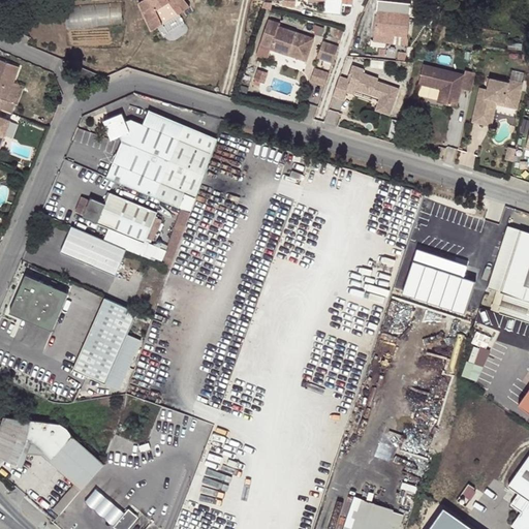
[(186,0),(142,0),(141,1),(153,30),(164,23),(156,4),(161,0),(169,0),(180,13),(191,5),(186,0)]
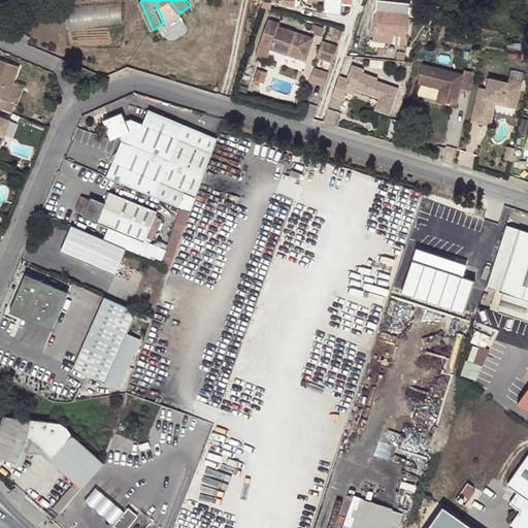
[(386,0),(376,0),(374,21),(407,25),(408,19),(417,19),(419,3),(386,0)]
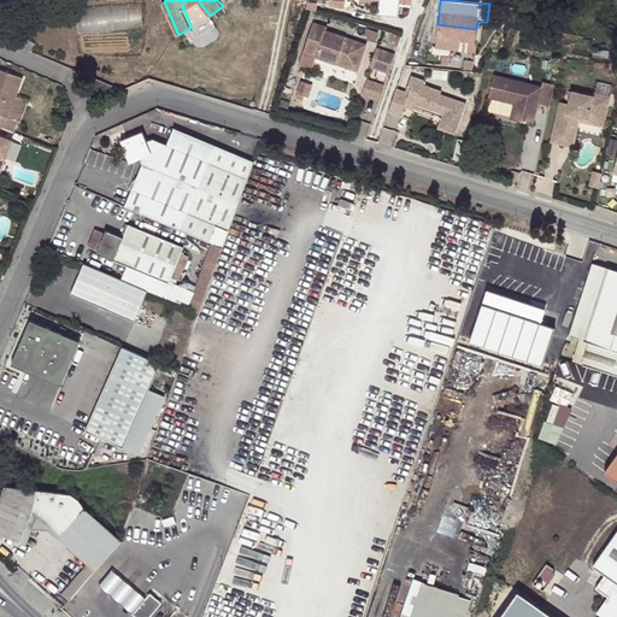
[(144,3),(78,6),(80,31),(145,27),(144,3)]
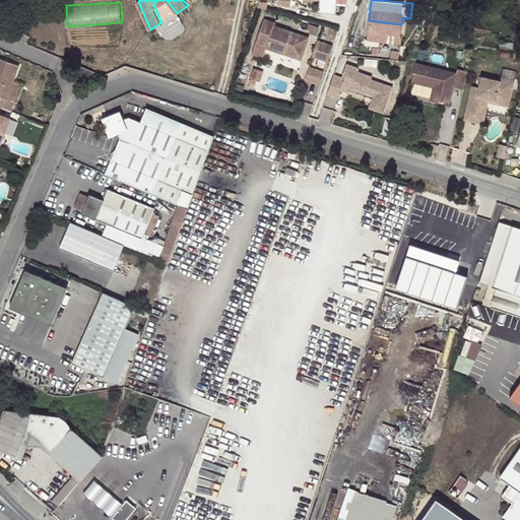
[(264,47),(281,53),(282,50),(291,53),(293,50),(302,53),(308,38),(273,24),(274,22),(262,17),(254,42),(265,46),(264,47)]
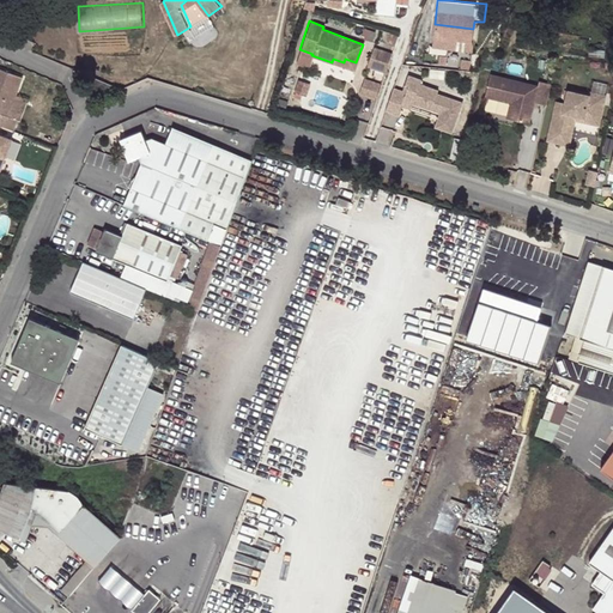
[(435,24),(434,36),(435,36),(472,41),(473,29),(435,24)]
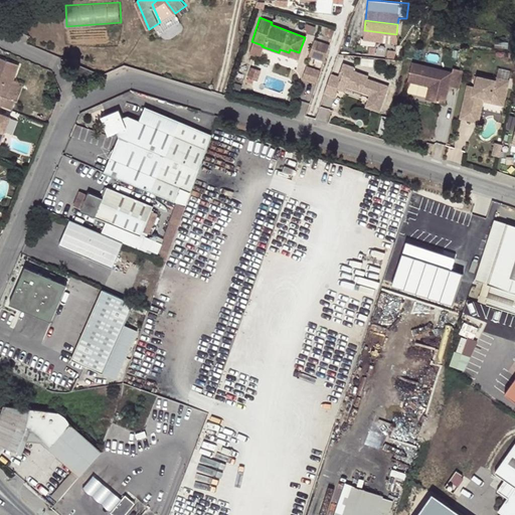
[(333,30),(321,26),(318,36),(330,40),(333,30)]
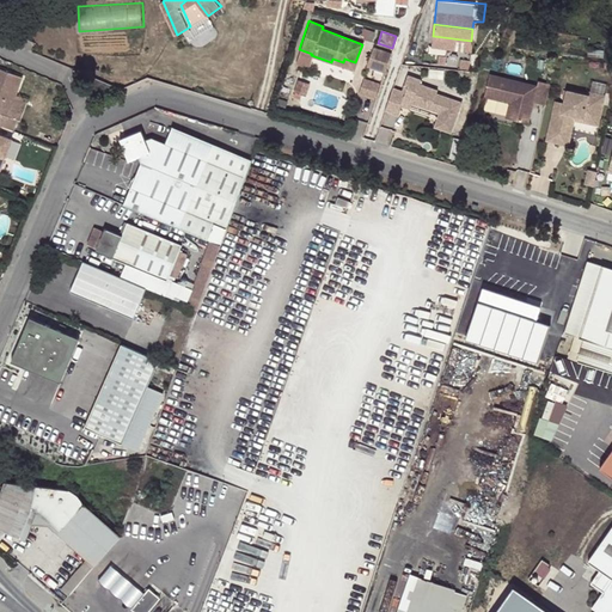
[(372,48),(365,66),(383,73),(390,54),(372,48)]
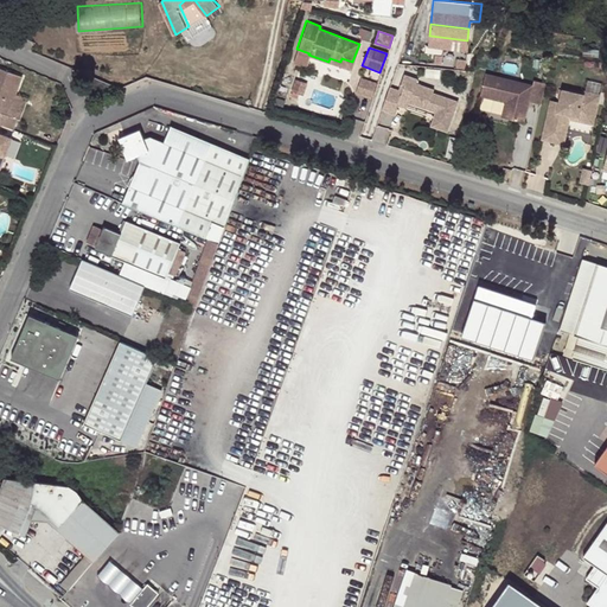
[(330,58),(328,62),(349,70),(352,62),(342,58),(340,62),(330,58)]
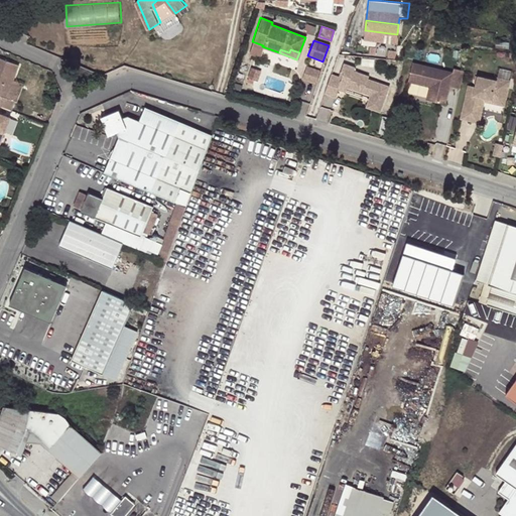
[(328,84),(338,87),(341,80),(342,75),(344,72),(351,75),(350,78),(366,83),(367,80),(374,83),(373,86),(371,91),(375,92),(372,99),(382,103),(392,78),(371,70),(372,67),(357,61),(358,57),(347,53),(344,60),(347,61),(345,68),(335,65),(328,84)]
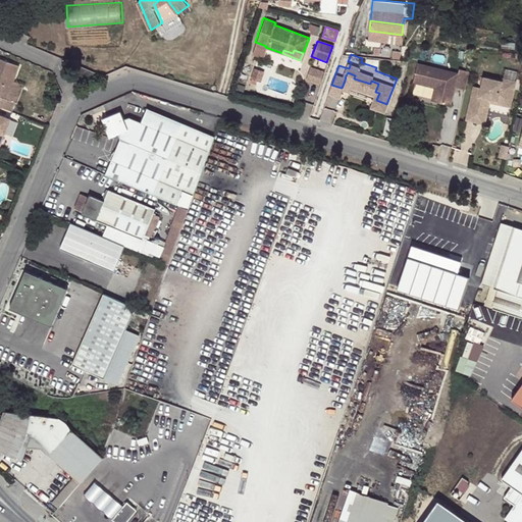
[(0,105),(1,106),(11,110),(15,101),(7,98),(13,81),(20,65),(0,57),(0,105)]
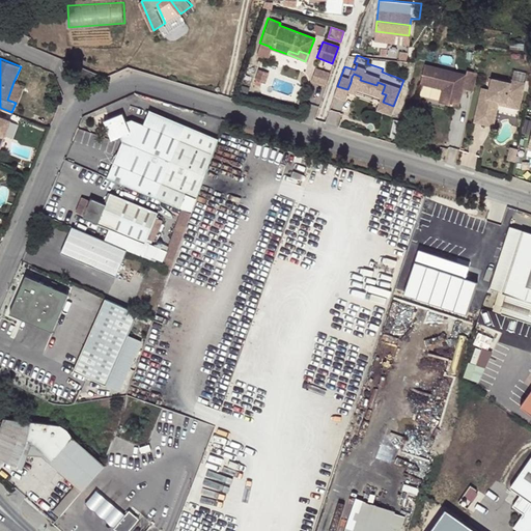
[(398,71),(407,73),(409,60),(400,58),(398,71)]
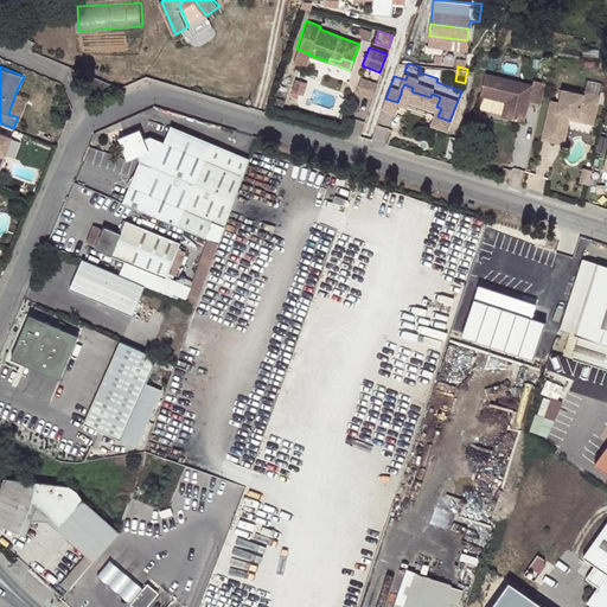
[(530,100),(542,103),(547,82),(535,80),(534,83),(487,71),(481,95),(508,101),(503,116),(525,121),(530,100)]
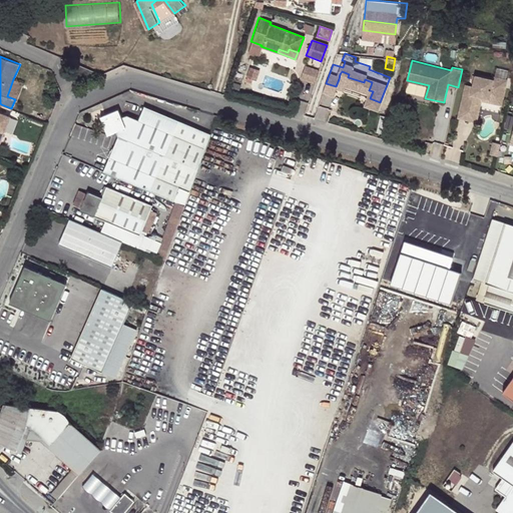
[(303,78),(318,83),(323,69),(308,64),(303,78)]
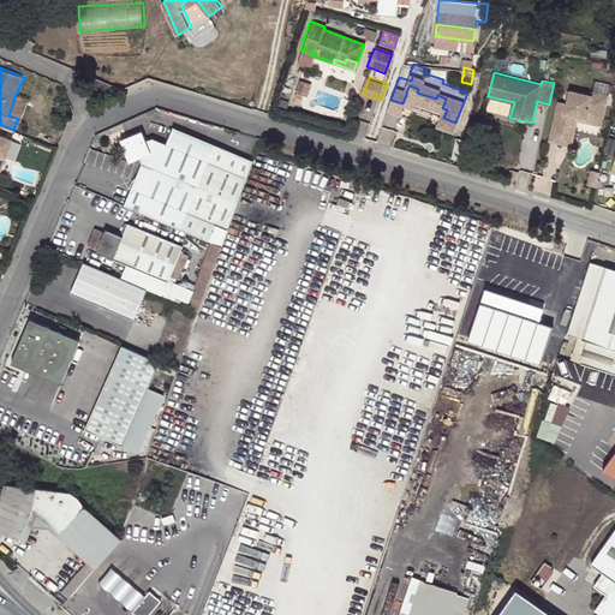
[(85,83),(89,95),(96,93),(91,81),(85,83)]
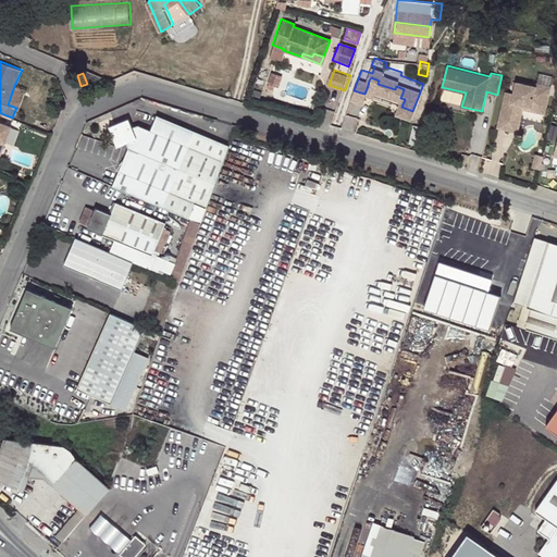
[(270,73),(267,85),(276,88),(281,76),(270,73)]
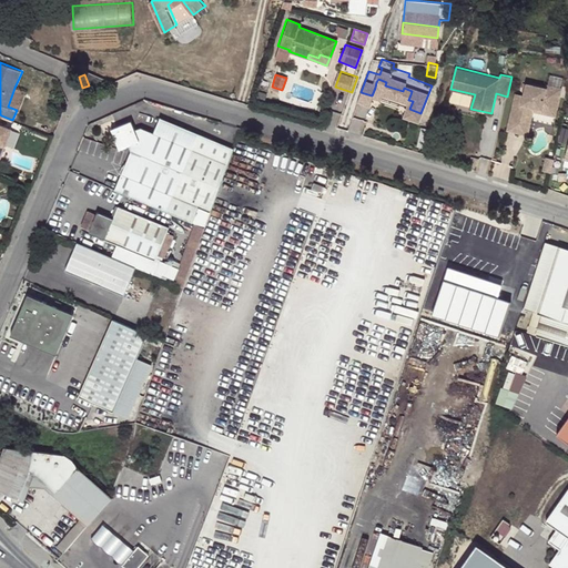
[(375,88),(384,90),(385,85),(386,82),(378,79),(376,82),(375,88)]
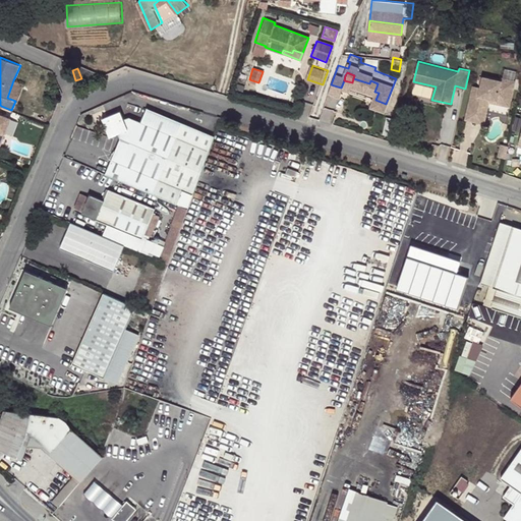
[(473,84),(468,107),(476,109),(477,106),(484,108),(486,96),(511,101),(516,79),(502,76),(502,79),(483,75),(481,85),(473,84)]
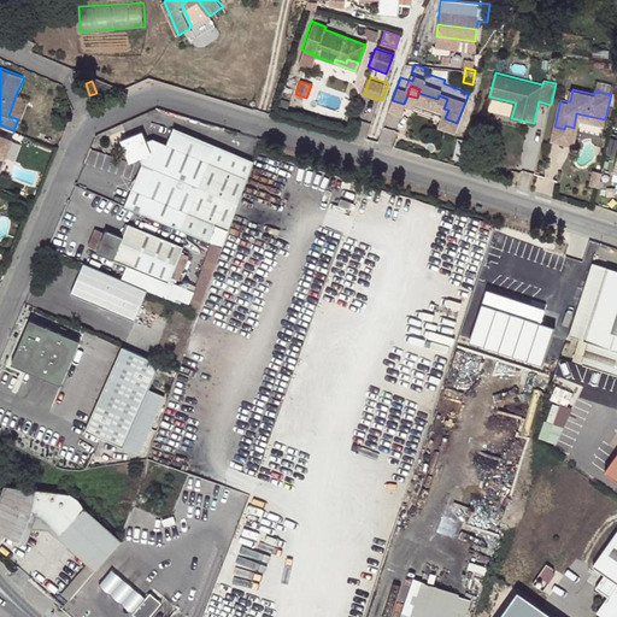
[(9,116),(18,119),(21,121),(28,101),(16,95),(9,116)]
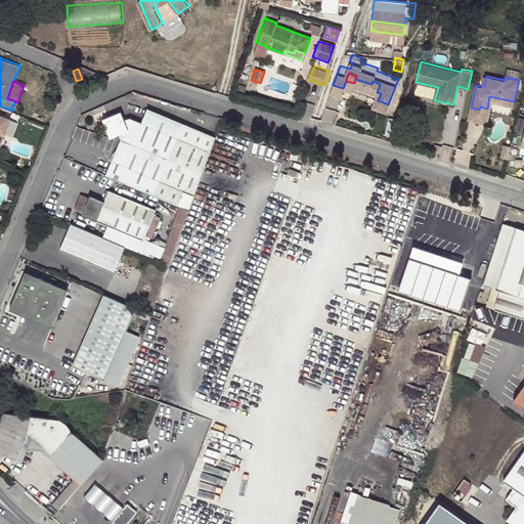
[(471,107),(469,119),(487,123),(492,101),(513,105),(514,101),(489,96),(487,108),(480,106),(479,110),(471,107)]
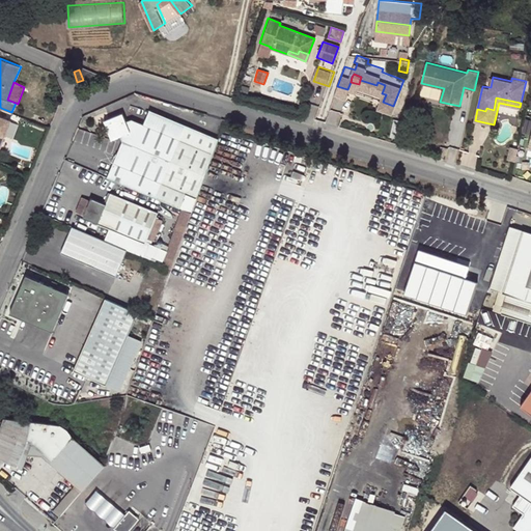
[(0,110),(1,108),(0,107),(0,148),(11,120),(0,115),(0,110)]
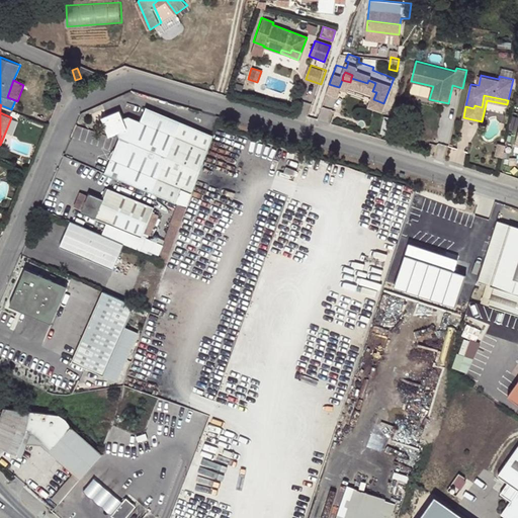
[(105,174),(153,194),(170,202),(176,188),(193,196),(213,139),(183,125),(147,110),(141,122),(131,118),(125,120),(121,111),(103,118),(111,136),(118,133),(121,138),(105,174)]
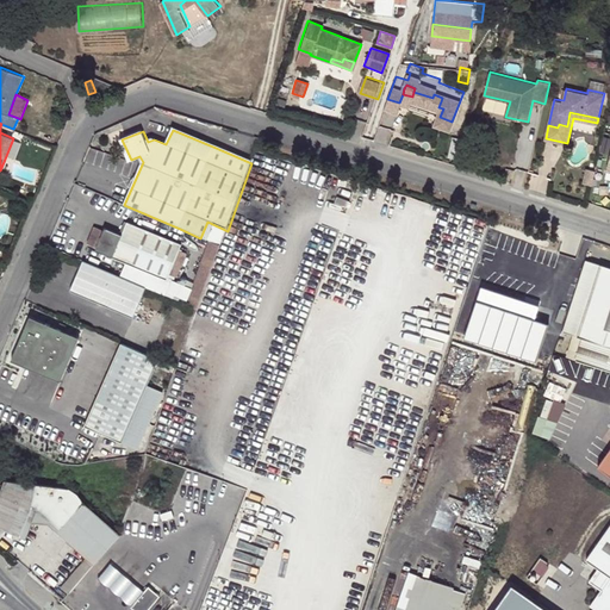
[(586,167),(583,182),(592,185),(596,169),(586,167)]
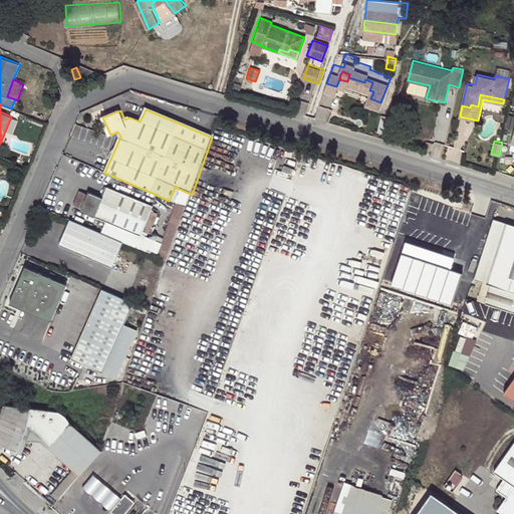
[(82,207),(81,209),(142,235),(144,230),(150,233),(159,212),(153,209),(155,204),(108,186),(103,197),(89,190),(88,193),(82,207)]
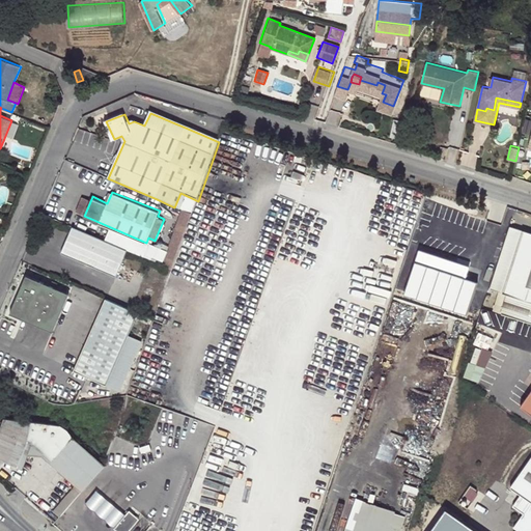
[(77,211),(85,214),(91,199),(83,195),(77,211)]
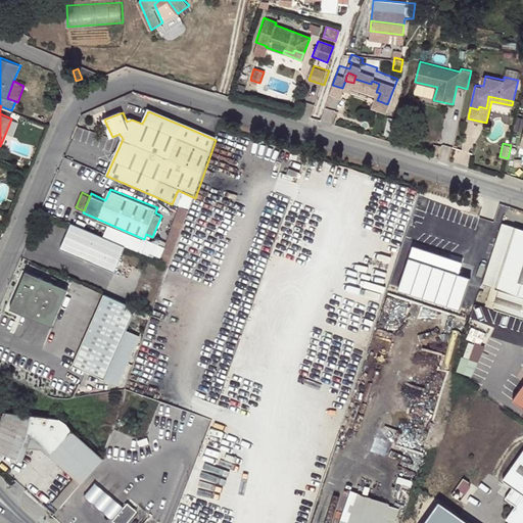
[(125,248),(70,224),(60,249),(112,274),(125,248)]
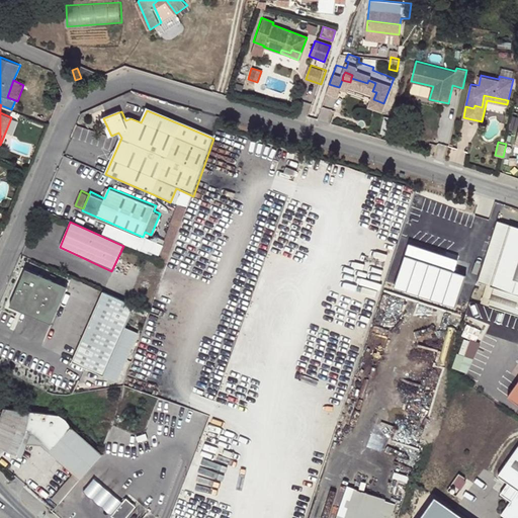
[(496,287),(517,293),(517,227),(511,225),(497,269),(494,278),(492,286),(496,287)]
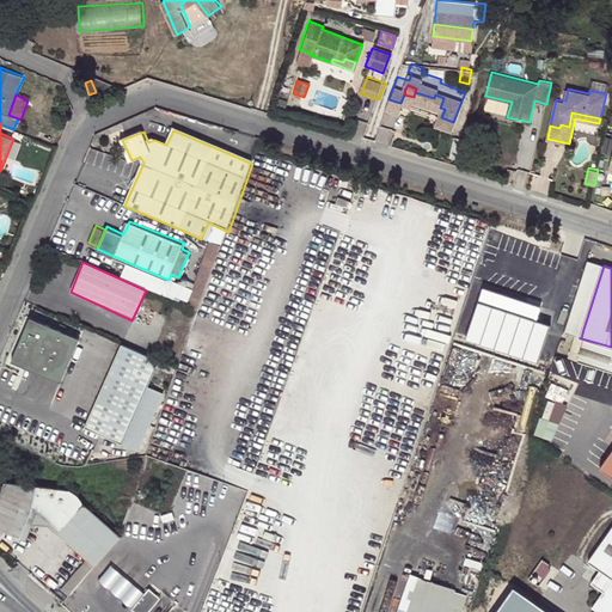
[(66,380),(84,335),(35,314),(17,361),(66,380)]
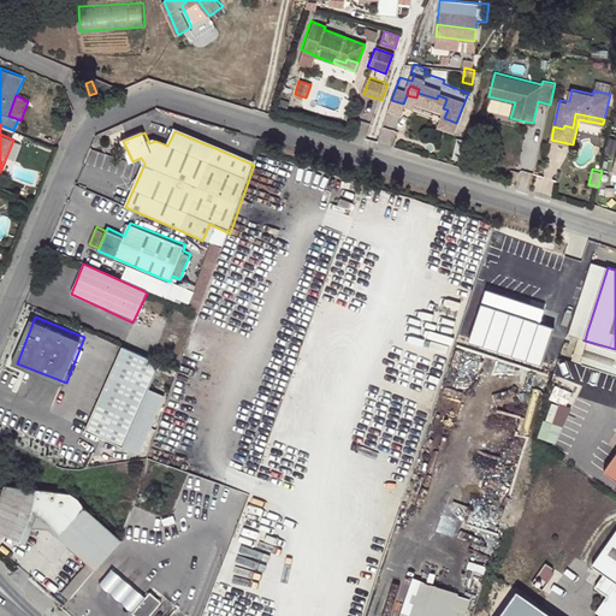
[(585,341),(578,361),(584,363),(590,342),(585,341)]
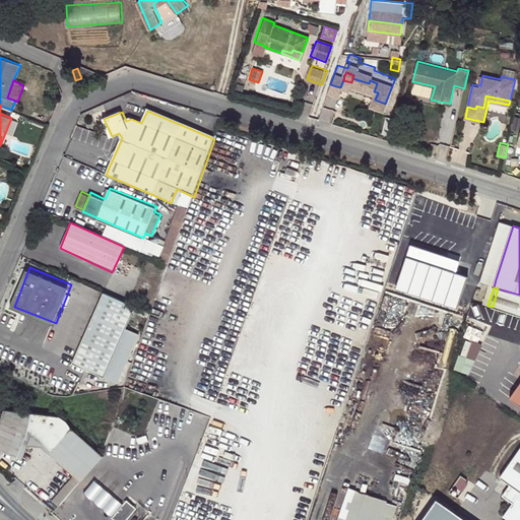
[(519,295),(498,288),(493,307),(519,315),(519,295)]
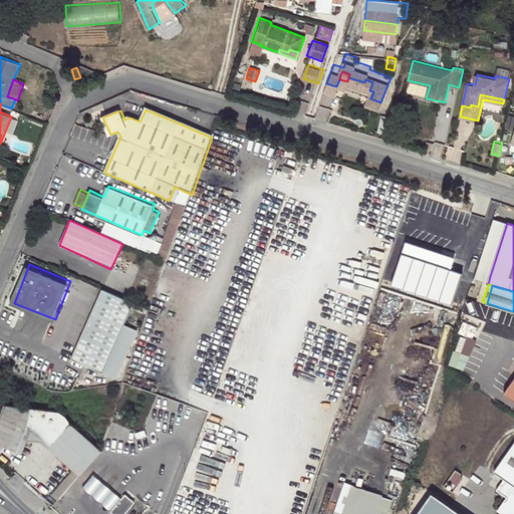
[(132,304),(100,290),(68,359),(99,373),(121,325),(132,304)]
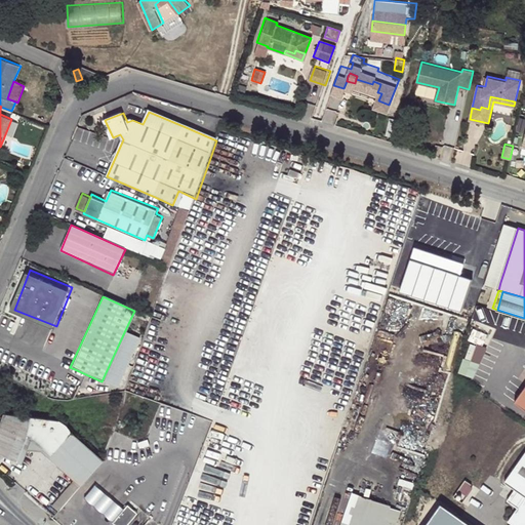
[(102,381),(116,389),(139,339),(124,332),(102,381)]
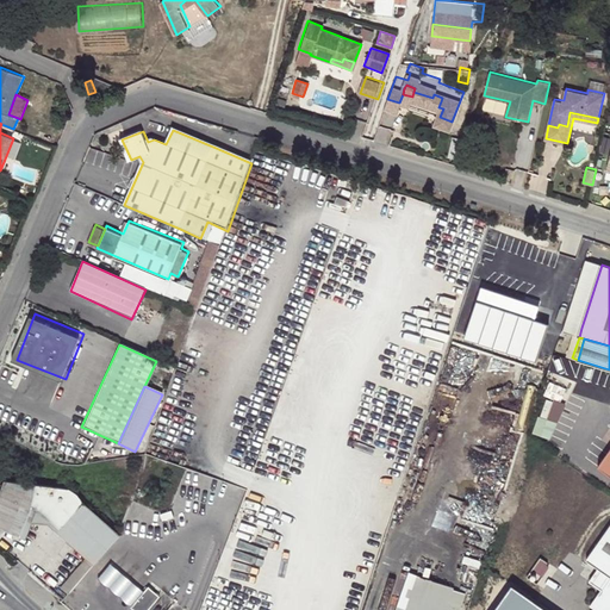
[(549,417),(560,421),(566,402),(555,398),(549,417)]
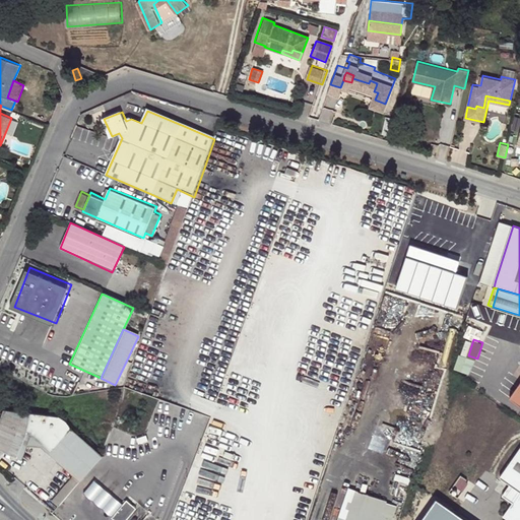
[(519,380),(508,397),(519,405),(519,380)]
